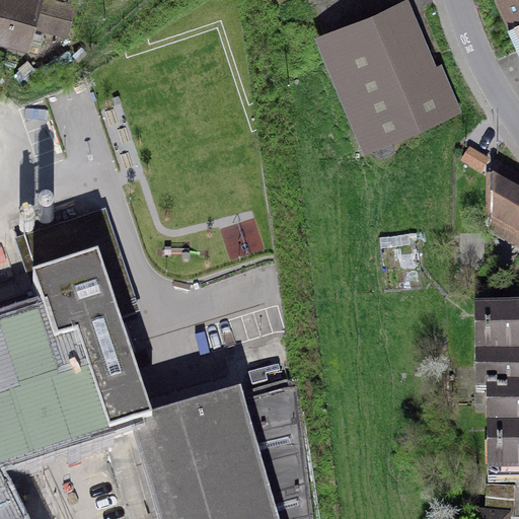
[(80,7),(54,0),(0,0),(0,43),(31,52),(35,34),(70,44),(80,7)]
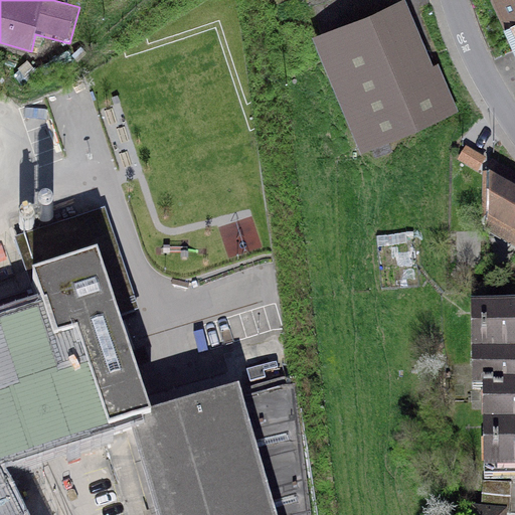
[(514,0),(501,0),(514,29),(514,0)]
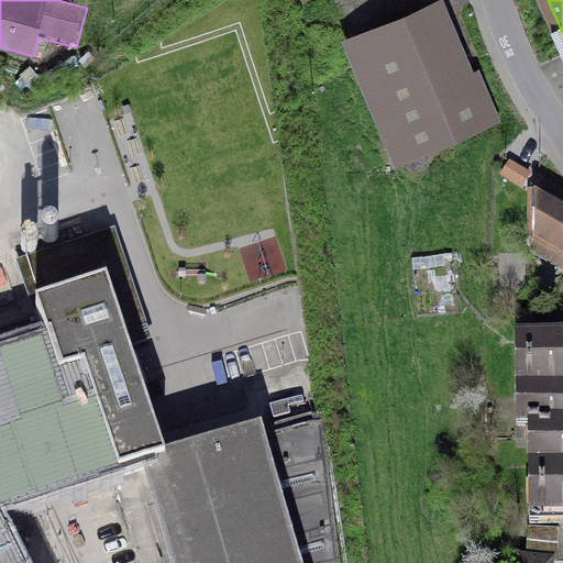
[(482,121),(433,7),(356,39),(395,130),(383,134),(393,158),(405,153),(412,169),(427,162),(421,146),(482,121)]
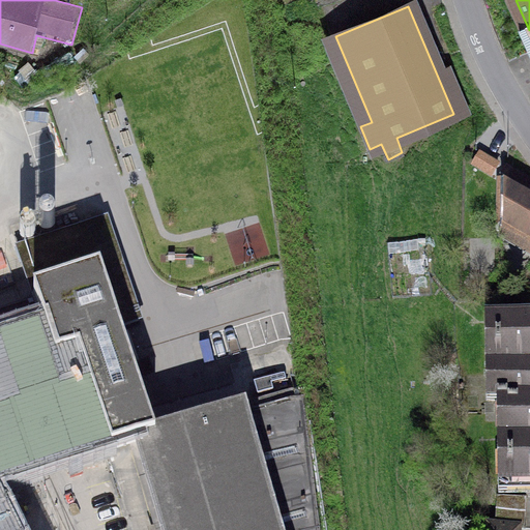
[(529,181),(507,169),(502,179),(501,226),(495,226),(495,232),(504,232),(529,246),(529,181)]
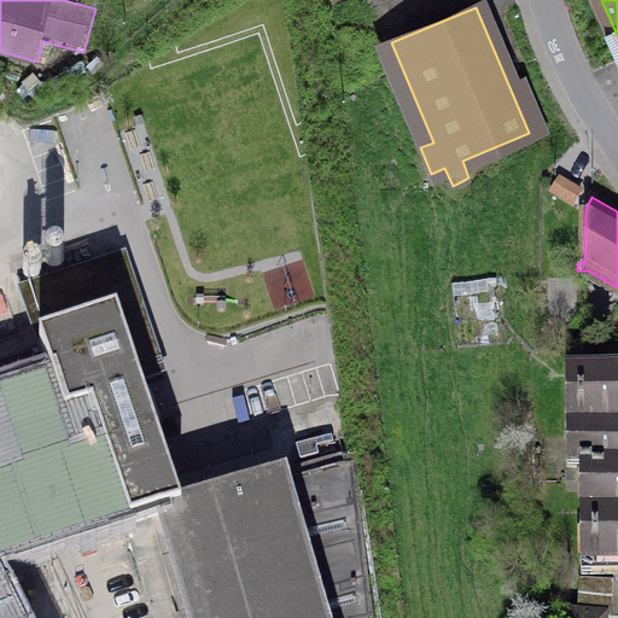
[(127,260),(24,290),(40,344),(120,320),(141,386),(164,379),(127,260)]
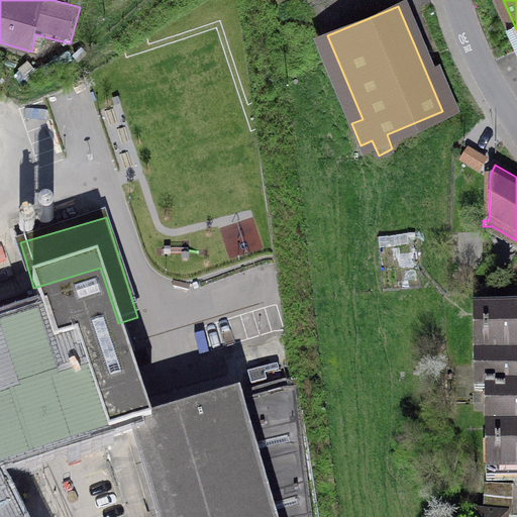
[(130,414),(151,409),(118,323),(100,268),(33,288),(42,319),(54,352),(82,344),(109,419),(130,414)]
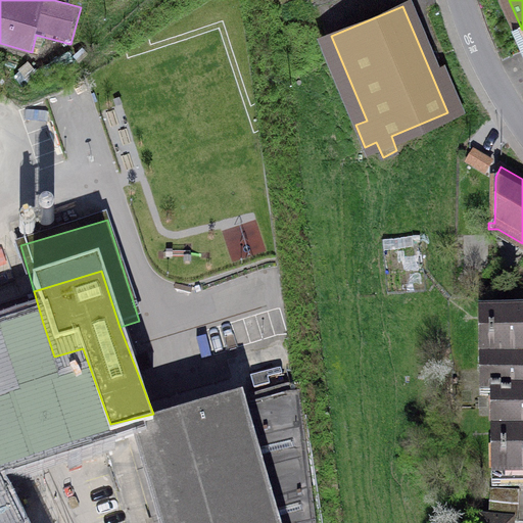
[(490,397),(501,396),(522,396),(522,314),(488,315),(490,397)]
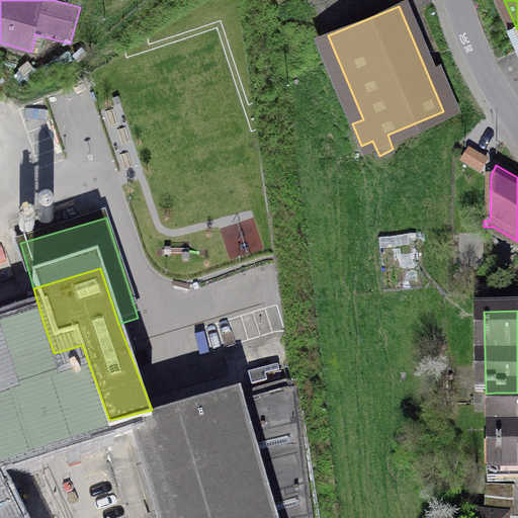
[(0,468),(0,469),(39,456),(135,430),(131,415),(109,420),(82,345),(54,353),(42,320),(0,334),(0,468)]
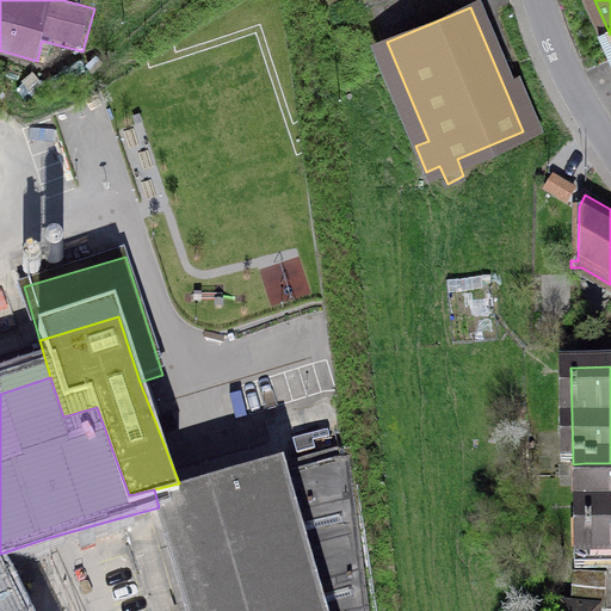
[(326,610),(284,452),(179,483),(154,489),(159,507),(186,610),(326,610)]
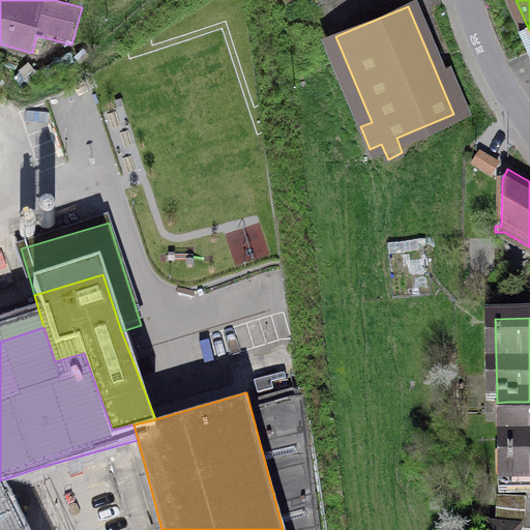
[(529,483),(529,402),(507,402),(508,484),(529,483)]
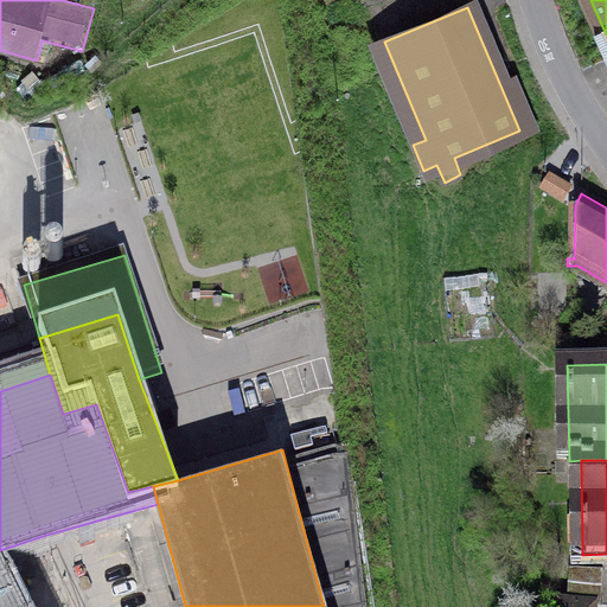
[(602,570),(569,568),(567,602),(601,604),(602,570)]
